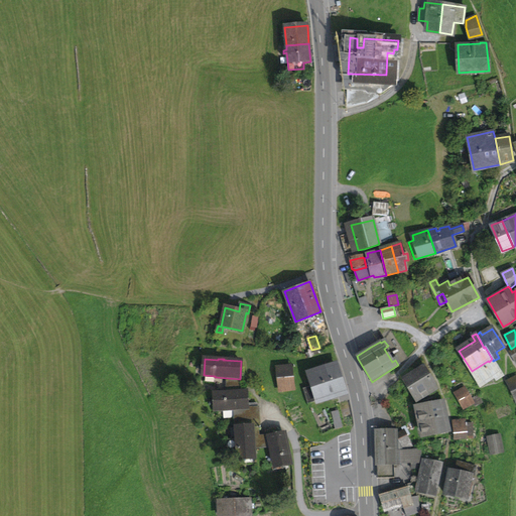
[(496,366),(493,368),(489,362),(488,361),(472,371),(481,385),(493,377),(496,381),(503,376),(496,366)]
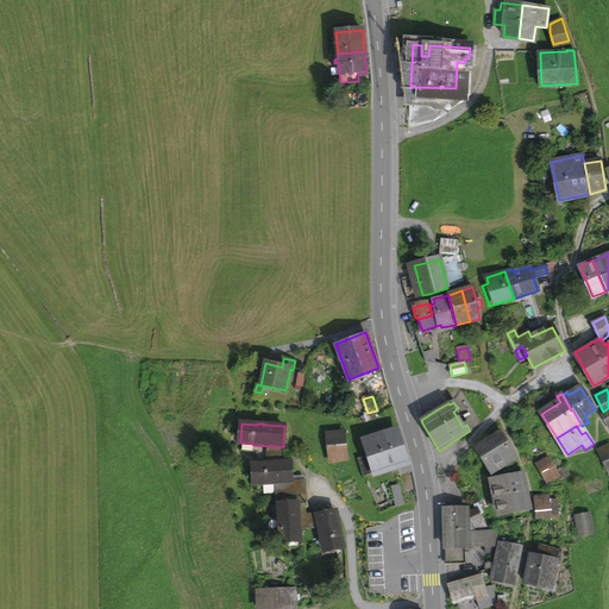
[(399,432),(396,427),(381,432),(393,468),(408,463),(399,432)]
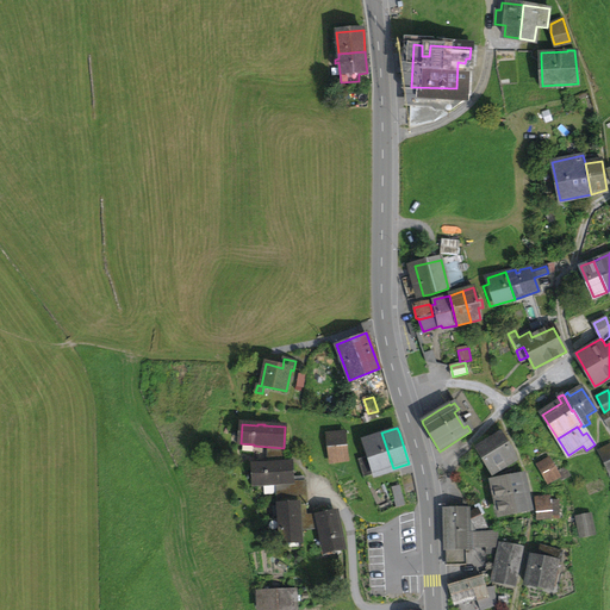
[(329,434),(331,462),(347,461),(344,433),(329,434)]
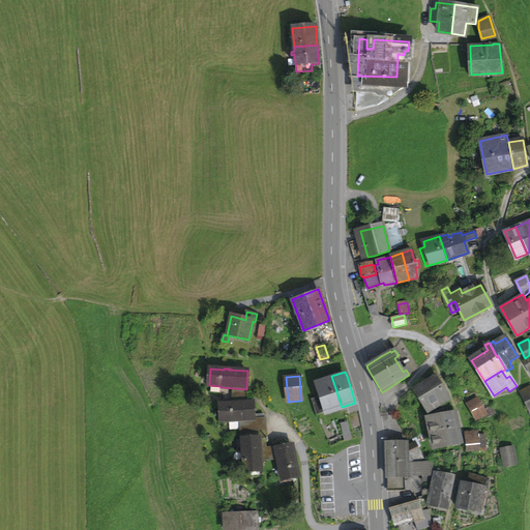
[(320,396),(325,411),(342,407),(331,376),(317,380),(317,382),(316,382),(320,396)]
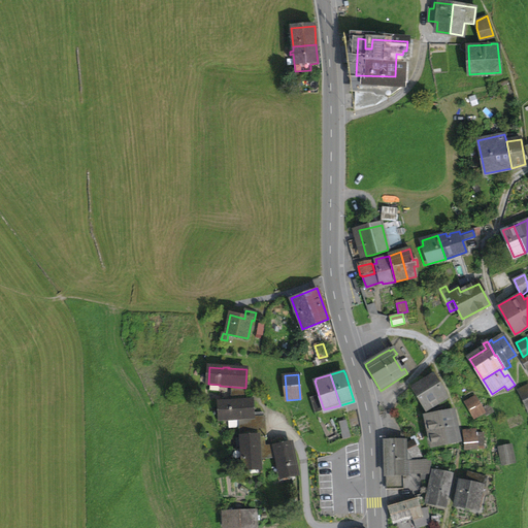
[(447,398),(444,394),(446,394),(433,375),(413,388),(426,410),(447,398)]
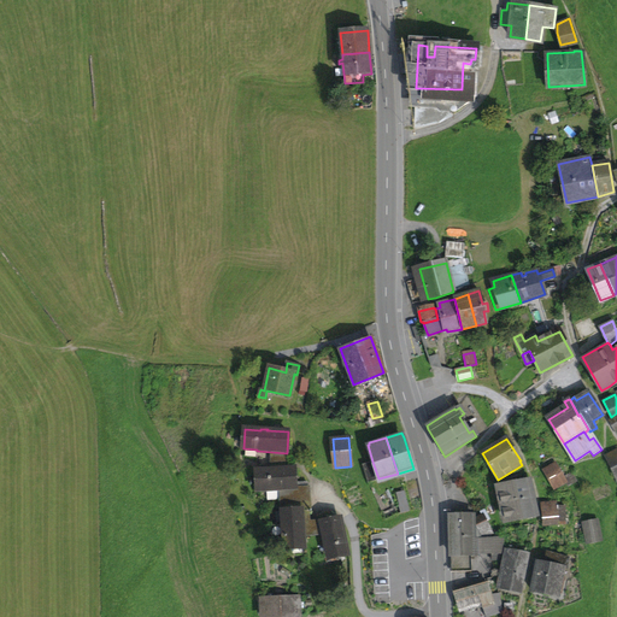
[(616,479),(616,450),(606,456),(616,479)]
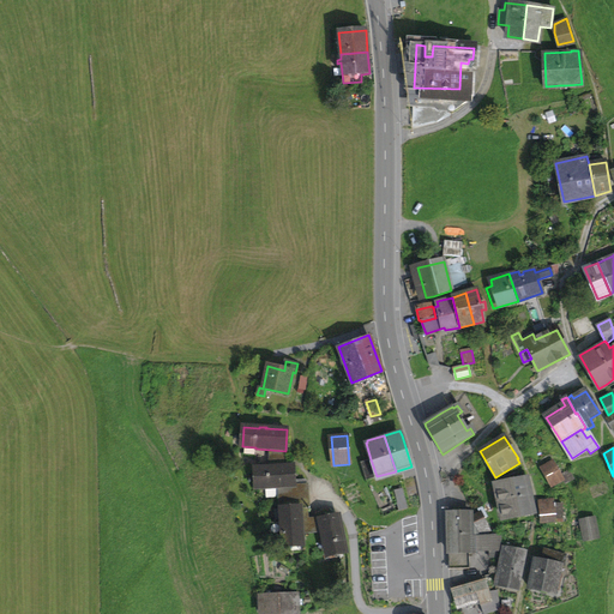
[(275,458),(286,459),(286,451),(270,450),(268,467),(274,467),(275,458)]
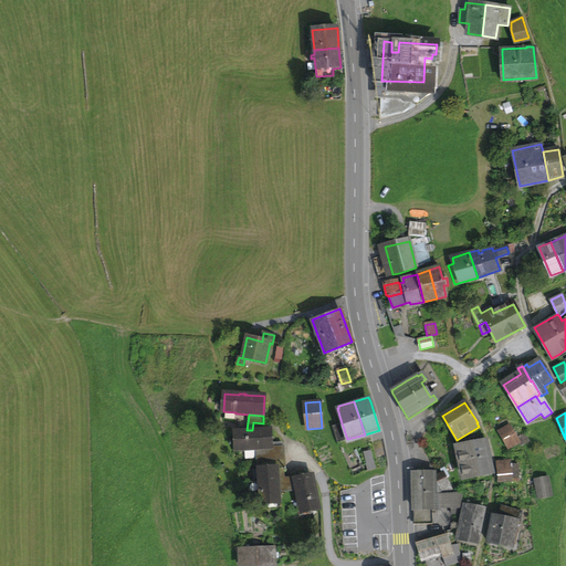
[(244,450),(244,451),(258,450),(258,449),(271,448),(270,443),(269,430),(263,430),(263,423),(253,422),(252,430),(247,430),(248,431),(234,432),(236,450),(244,450)]
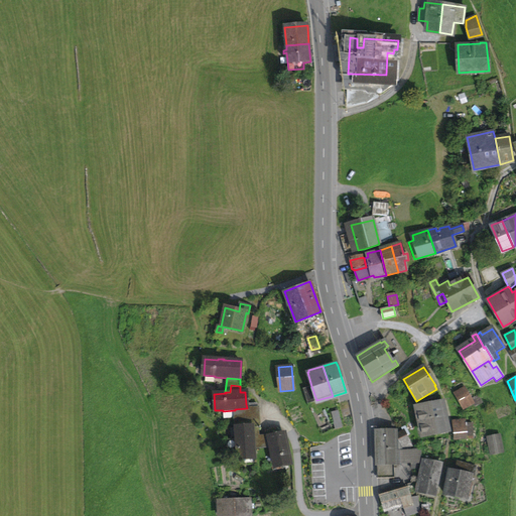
[(303,388),(308,403),(316,400),(311,386),(303,388)]
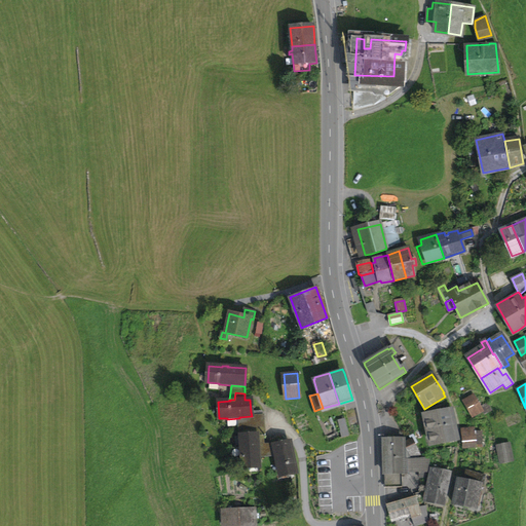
[(466,405),(474,417),(483,412),(481,407),(476,399),(466,405)]
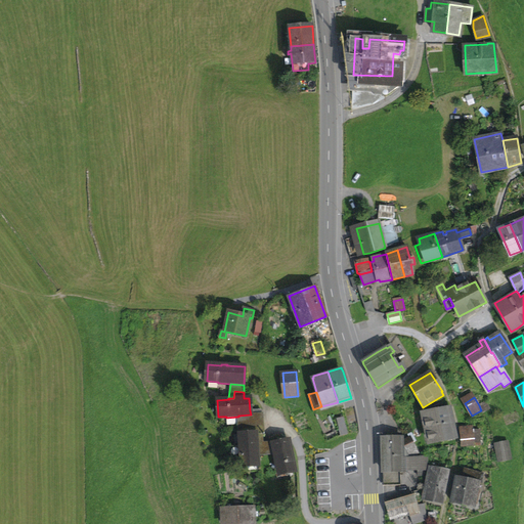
[(489,408),(486,402),(479,405),(481,410),(482,412),(489,408)]
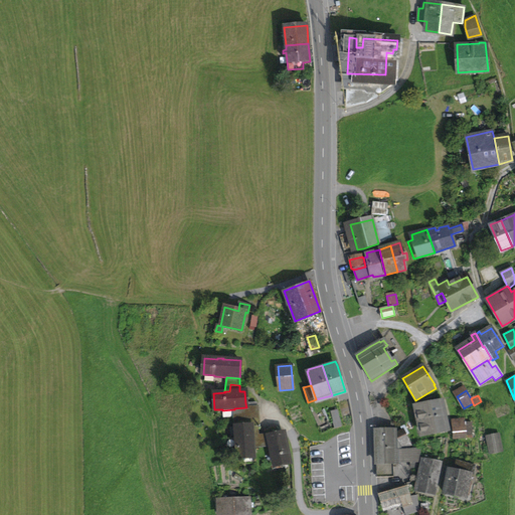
[(435,401),(435,402),(428,403),(431,415),(432,418),(435,432),(447,428),(441,400),(435,401)]
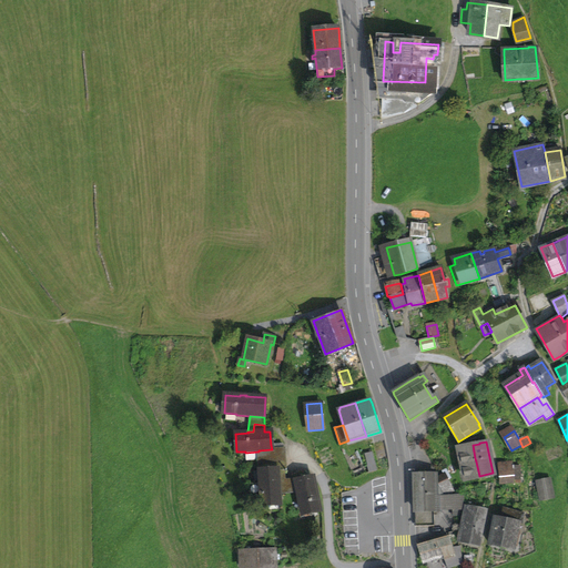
[(459,447),(465,478),(479,476),(476,462),(475,458),(473,445),(459,447)]
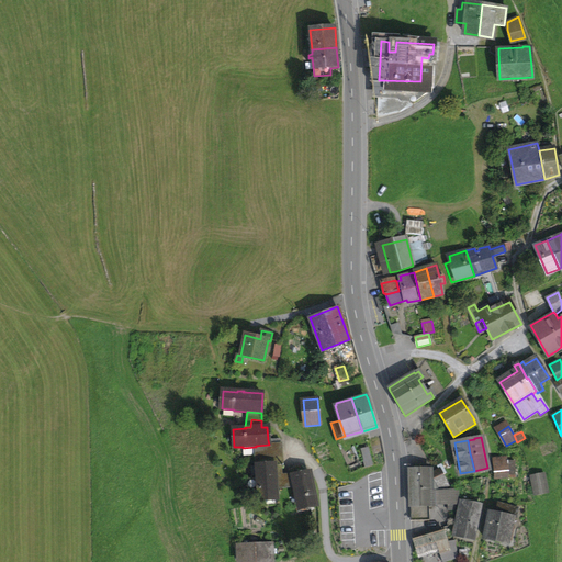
[(274,464),(274,465),(282,464),(280,447),(278,447),(278,444),(269,445),(256,446),(256,447),(257,465),(274,464)]
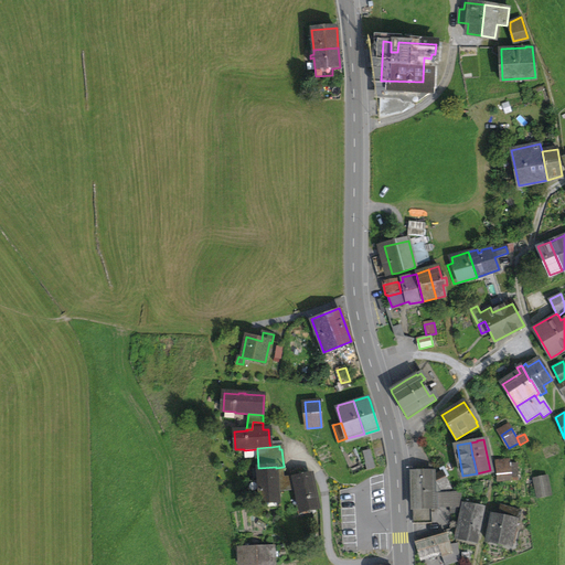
[(371,449),(363,451),(365,462),(373,461),(371,449)]
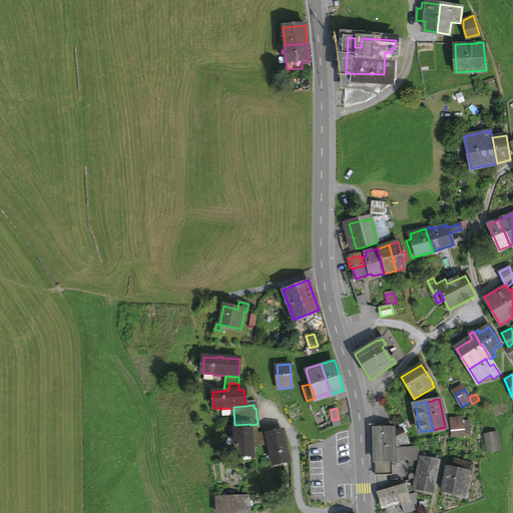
[(333,427),(341,425),(339,419),(332,420),(331,421),(333,427)]
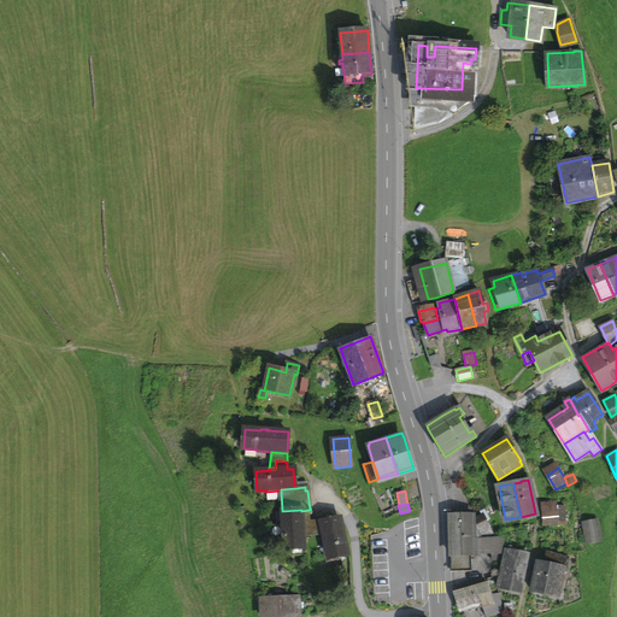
[(544,504),(545,526),(564,524),(564,506),(557,507),(557,504),(544,504)]
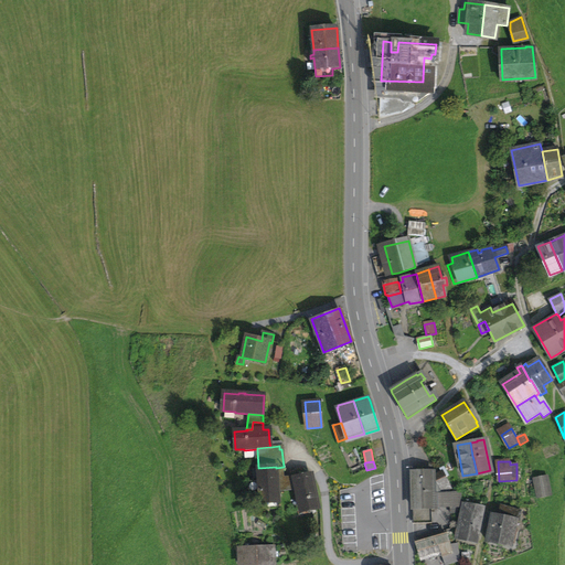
[(260,500),(278,499),(276,468),(276,467),(258,468),(252,469),(253,478),(258,478),(260,500)]
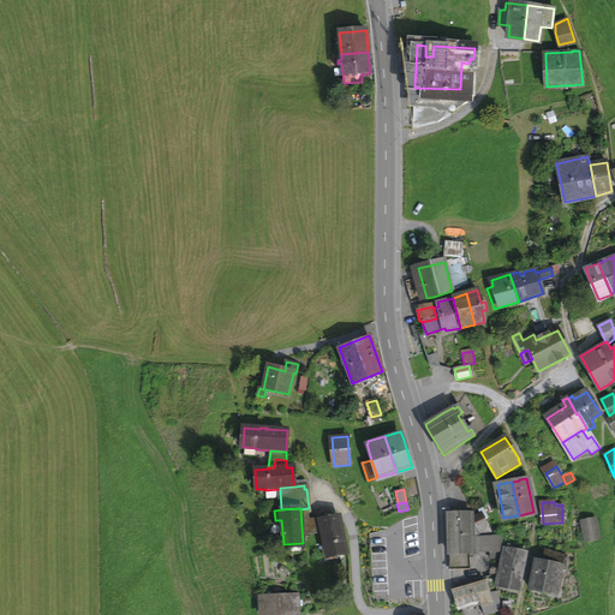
[(500,551),(501,536),(478,537),(471,520),(475,519),(473,513),(448,514),(449,569),(470,569),(470,553),(490,553),(490,559),(497,559),(500,551)]
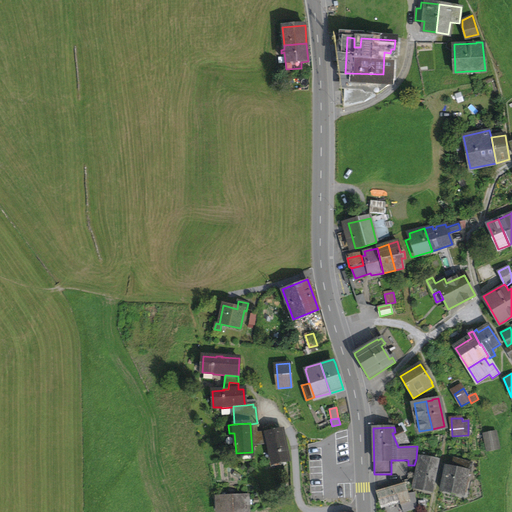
[(406,443),(400,429),(395,432),(392,433),(398,447),(406,443)]
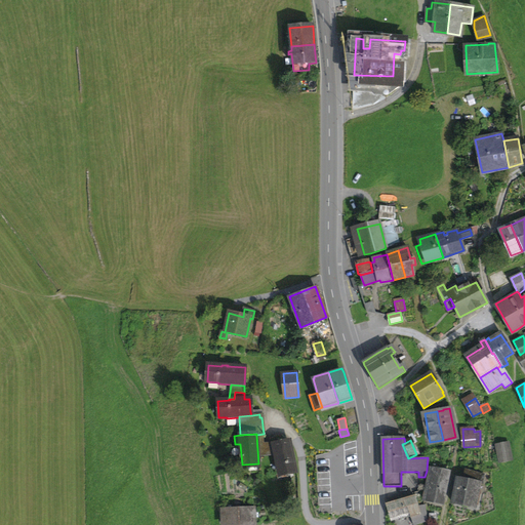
[(292,449),(291,450),(289,442),(273,444),(275,452),(274,452),(274,453),(276,465),(278,465),(280,475),(297,472),(292,449)]
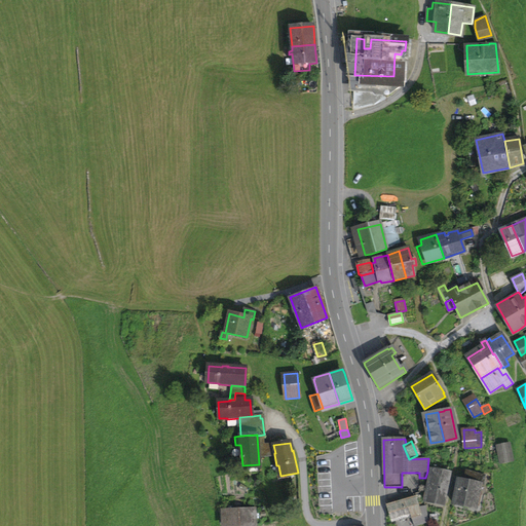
[(274,453),(275,453),(273,445),(266,446),(266,449),(264,450),(265,455),(274,454),(274,453)]
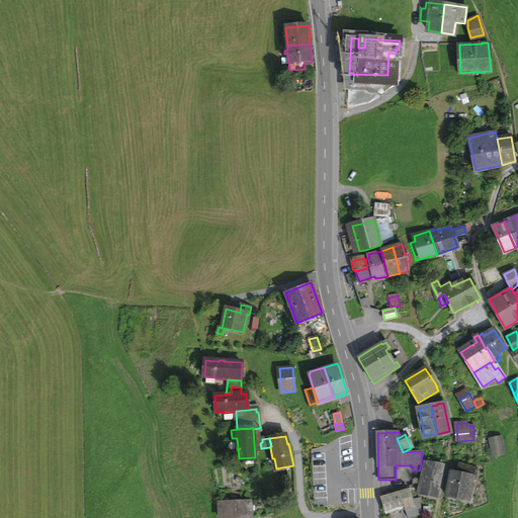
[(490,440),(493,455),(504,452),(501,438),(490,440)]
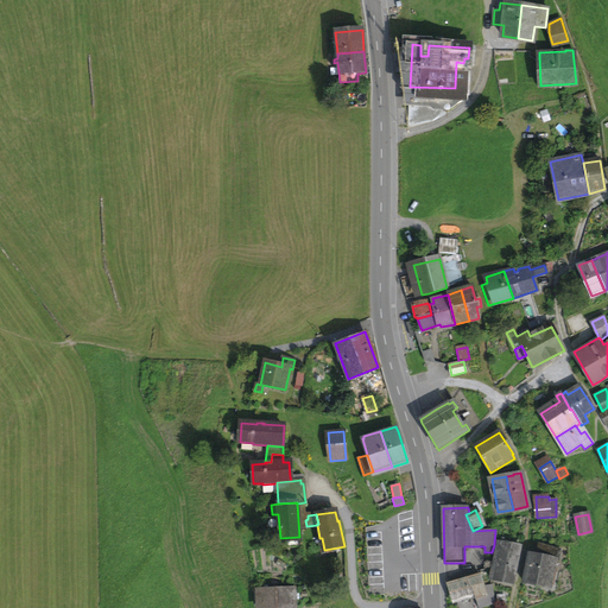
[(498,542),(491,578),(512,583),(520,546),(498,542)]
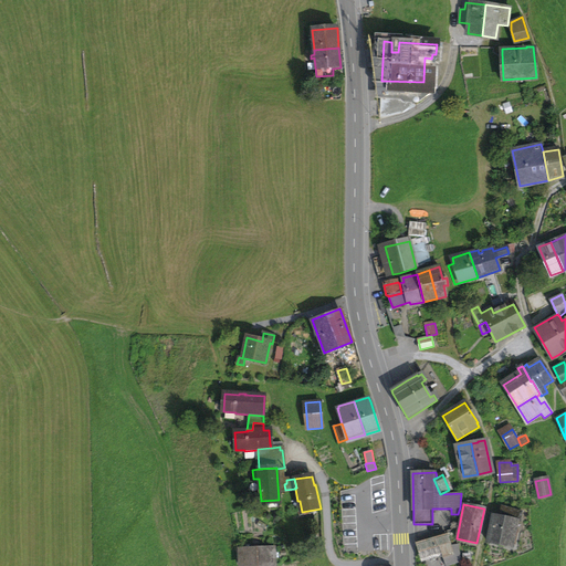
[(515,544),(517,530),(515,530),(516,521),(520,522),(522,512),(502,507),(501,515),(494,514),(491,527),(488,542),(512,547),(512,544),(515,544)]
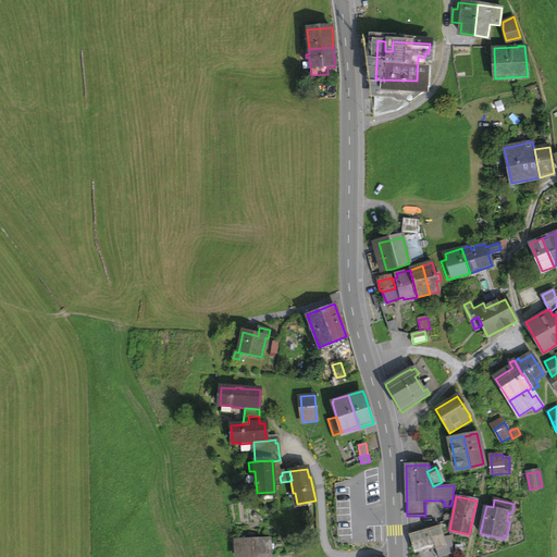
[(436,549),(446,546),(444,537),(441,529),(412,536),(417,551),(434,545),(436,549)]
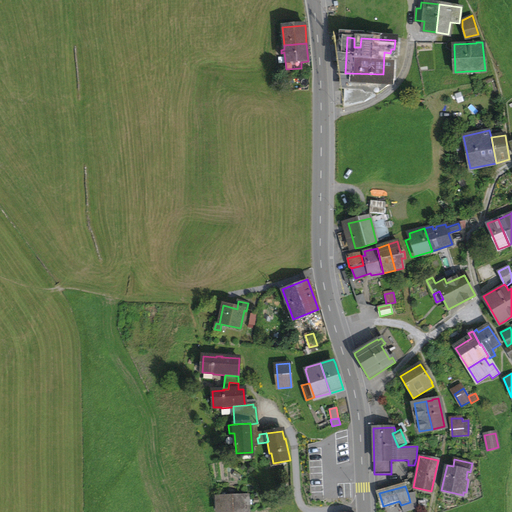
[(405,511),(416,508),(414,493),(408,494),(410,502),(401,505),(403,511),(405,511)]
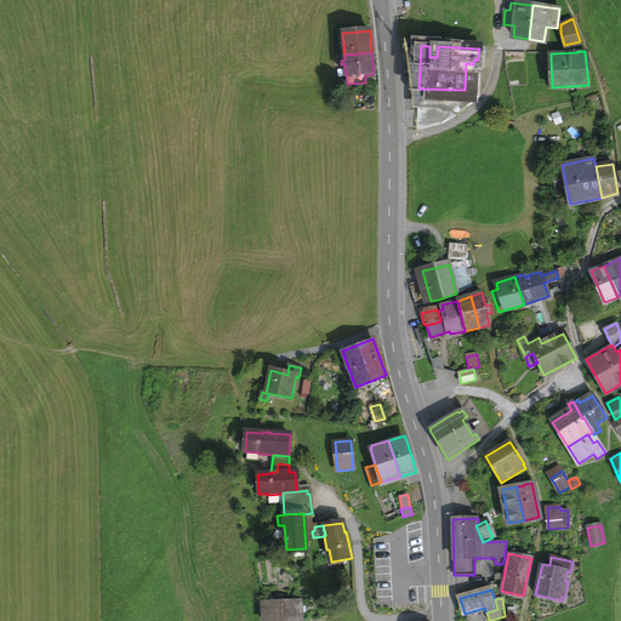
[(269,620),(275,620),(302,620),(302,600),(263,603),(263,620),(269,620)]
